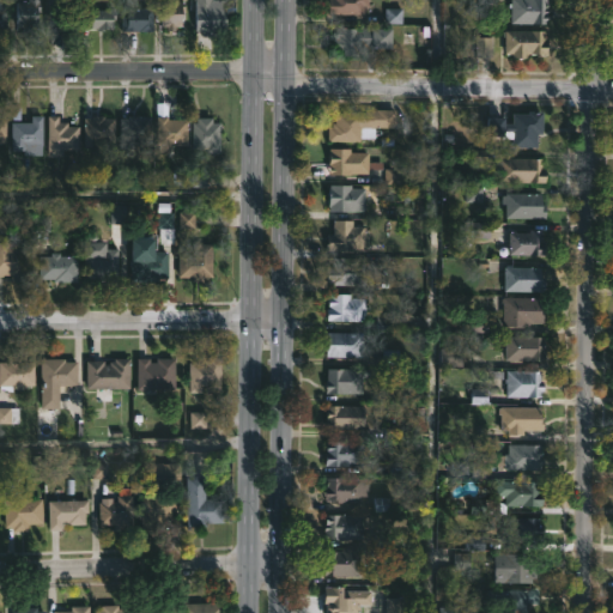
[(40,0),(40,28),(32,26),(32,31),(24,30),(24,26),(17,25),(17,1),(28,1),(28,0),(40,0)]
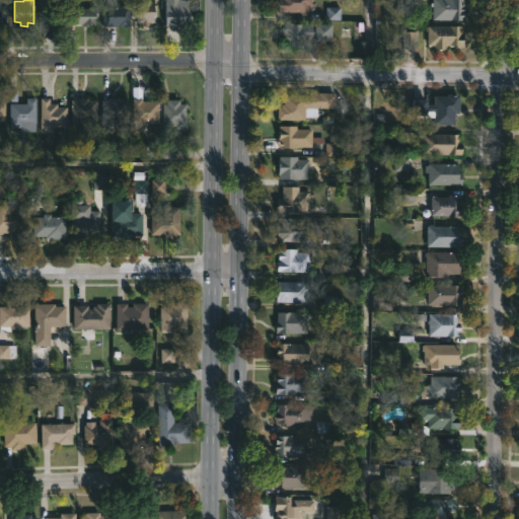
[(67,5),(66,26),(41,25),(41,0),(59,0),(59,5),(67,5)]
